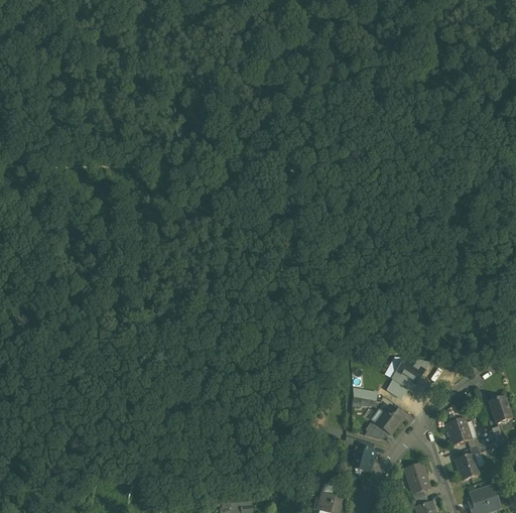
[(428,363),(407,359),(402,367),(401,366),(400,366),(400,367),(399,368),(397,367),(395,370),(397,371),(412,380),(415,382),(428,363)]
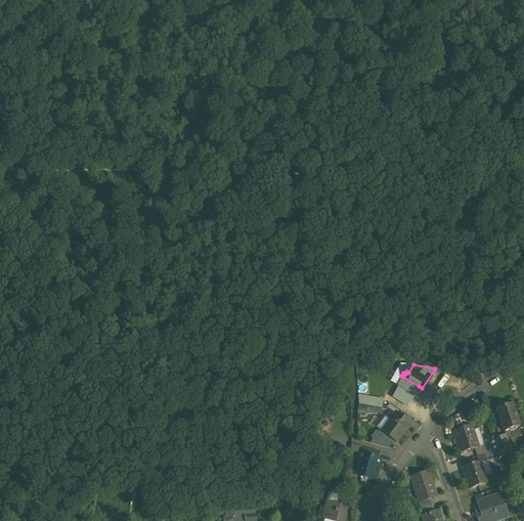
[(403,377),(399,384),(413,393),(419,386),(403,377)]
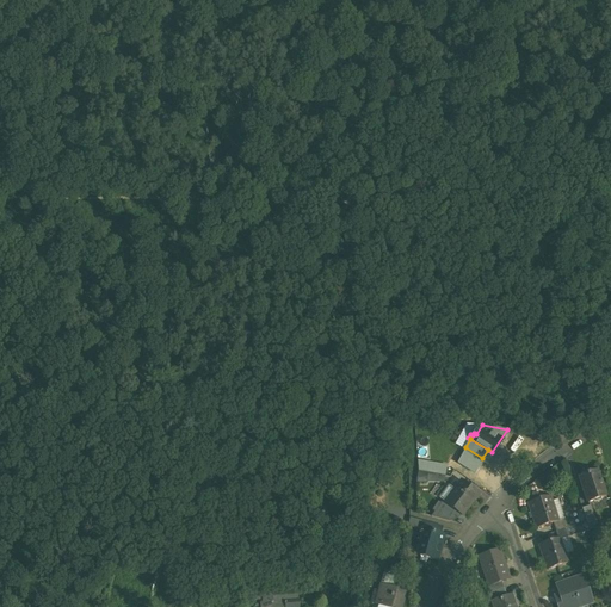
[(598,468),(579,474),(587,500),(606,494),(598,468)]
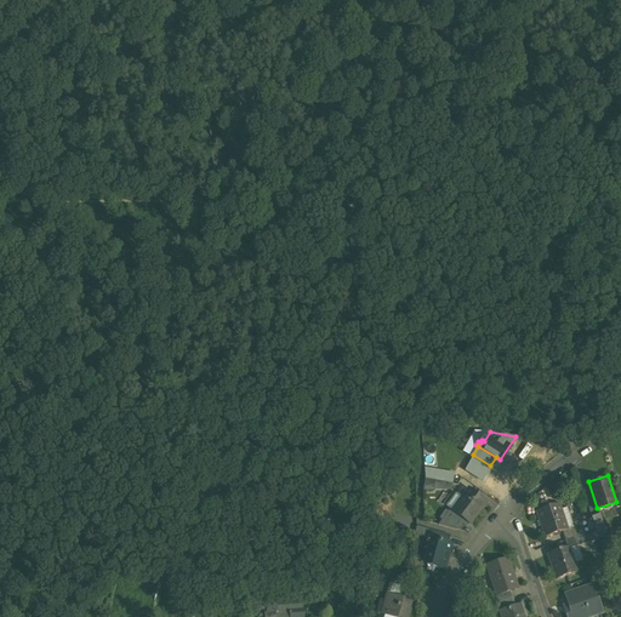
[(437,479),(423,476),(425,484),(434,486),(437,479)]
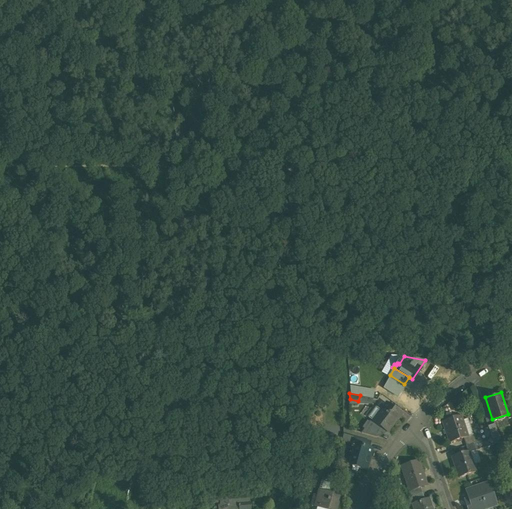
[(401,412),(386,401),(381,408),(380,408),(373,418),(373,419),(382,426),(387,429),(401,412)]
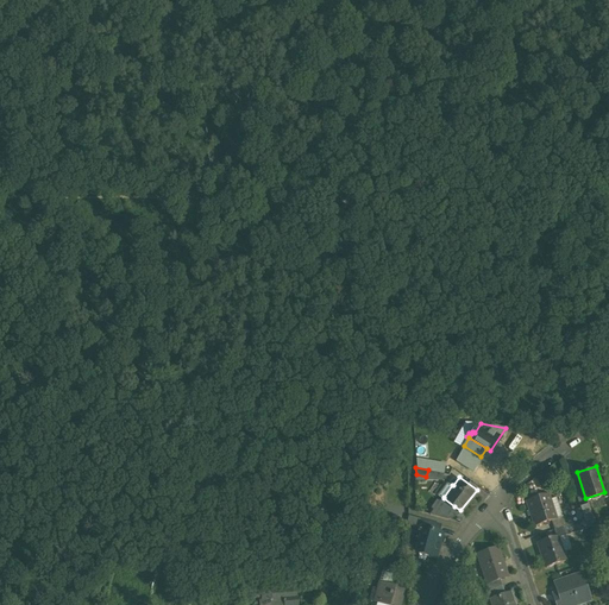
[(547,491),(527,499),(537,524),(552,518),(557,517),(556,516),(547,491)]
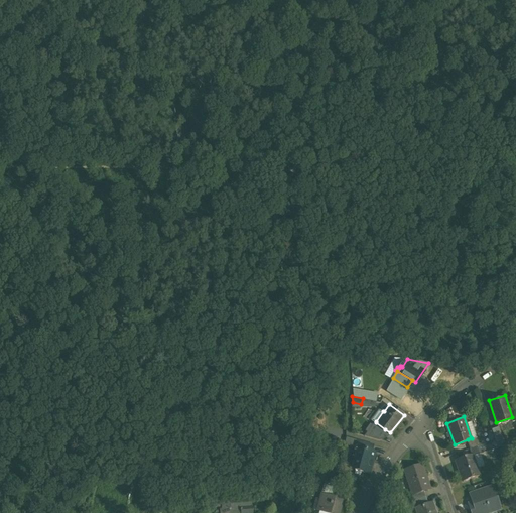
[(374,420),(364,434),(379,438),(385,429),(376,422),(376,421),(374,420)]
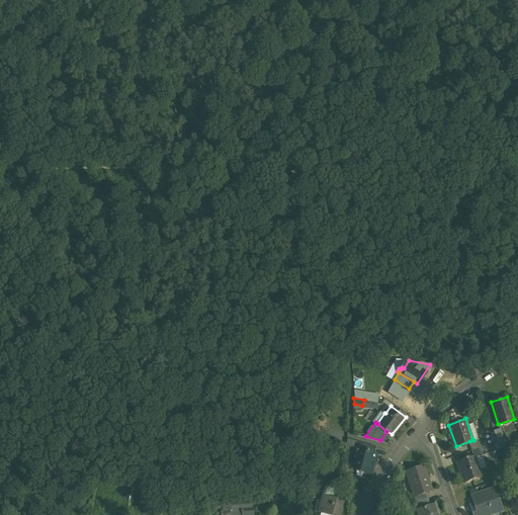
[(504,440),(500,427),(494,429),(497,440),(498,442),(504,440)]
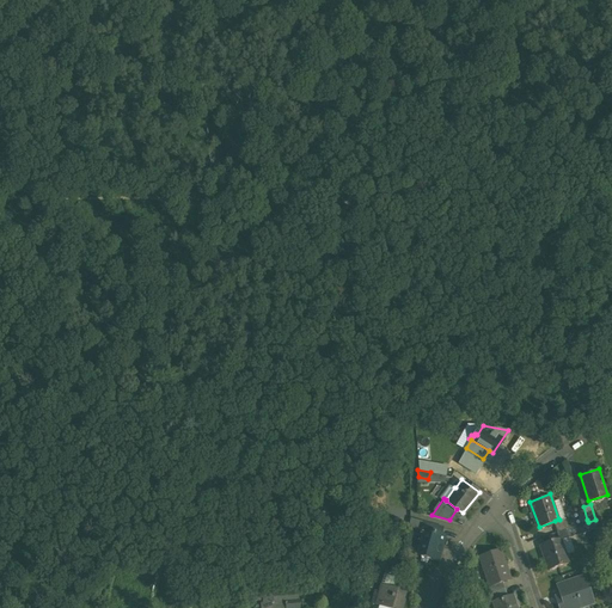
[(568,516),(558,519),(560,520),(555,521),(557,529),(570,524),(568,516)]
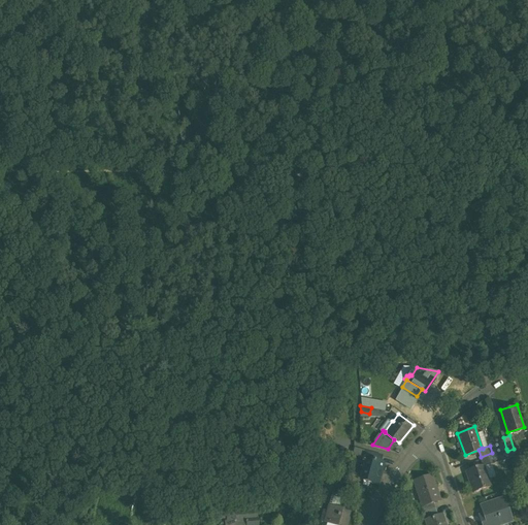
[(383,453),(365,449),(363,455),(381,459),(383,453)]
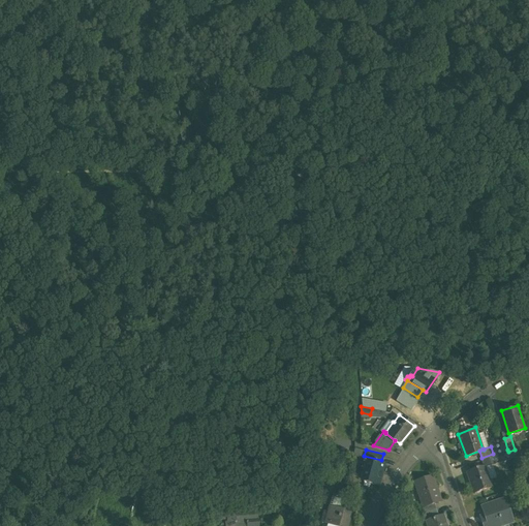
[(508,452),(507,450),(493,454),(496,463),(510,458),(508,452)]
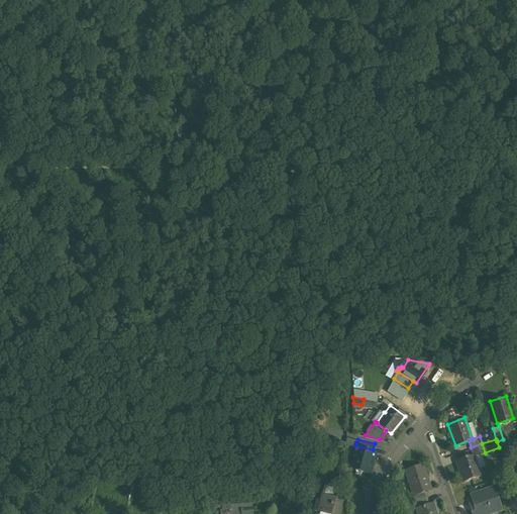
[(482,443),(471,447),(473,454),(475,453),(475,455),(485,452),(482,443)]
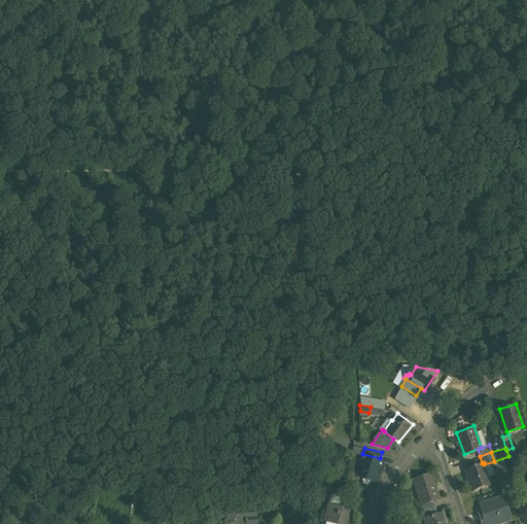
[(380,458),(362,454),(360,463),(362,467),(360,475),(362,478),(377,481),(379,475),(380,469),(383,459),(380,458)]
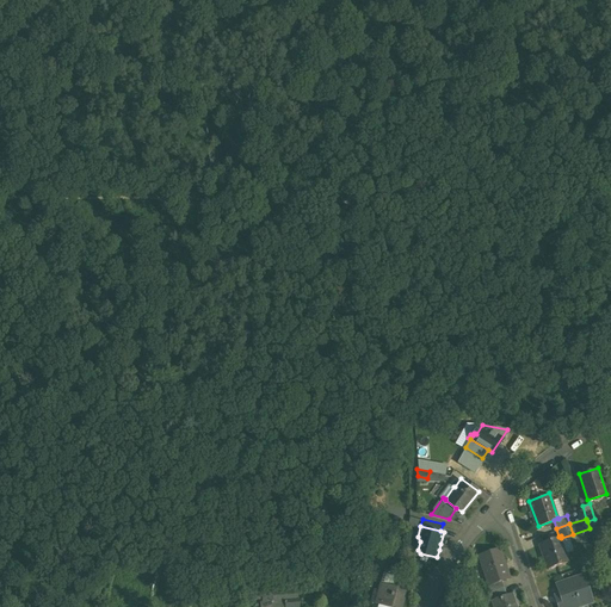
[(559,537),(542,542),(549,565),(568,558),(561,538),(561,536),(559,537)]
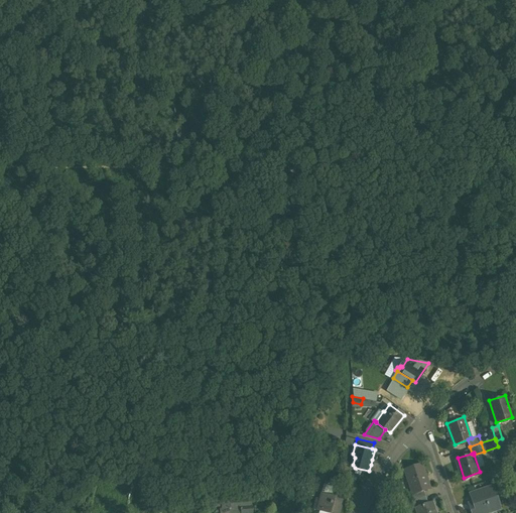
[(421,463),(404,468),(412,491),(412,492),(424,488),(429,487),(421,463)]
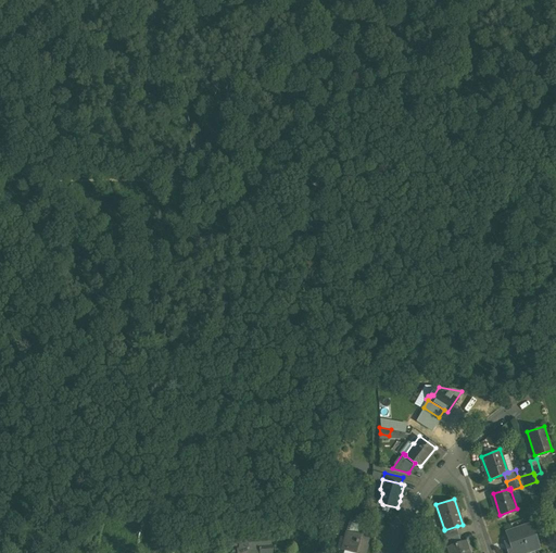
[(532,520),(506,529),(510,543),(506,544),(508,552),(515,552),(521,551),(534,547),(530,533),(535,531),(532,520)]
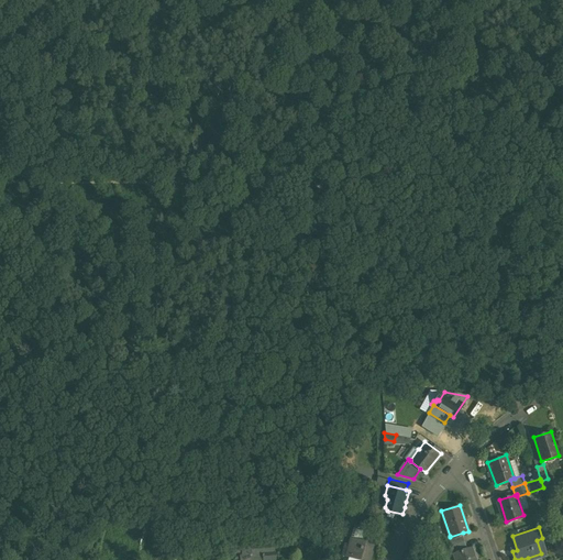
[(463,533),(450,537),(450,536),(445,537),(449,545),(464,539),(463,533)]
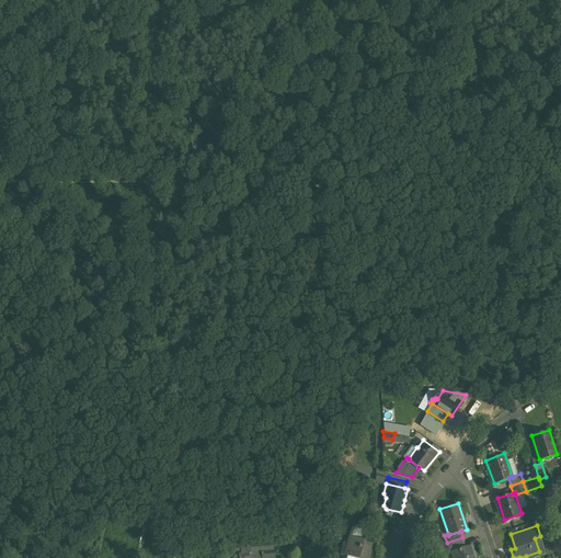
[(366,557),(371,541),(352,535),(347,554),(363,557),(366,557)]
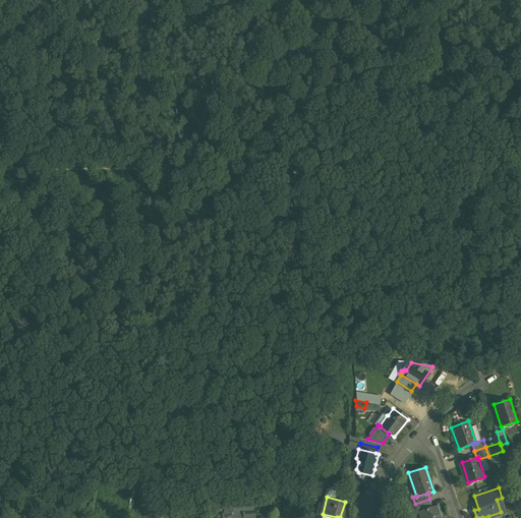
[(429,499),(415,504),(416,508),(431,504),(429,499)]
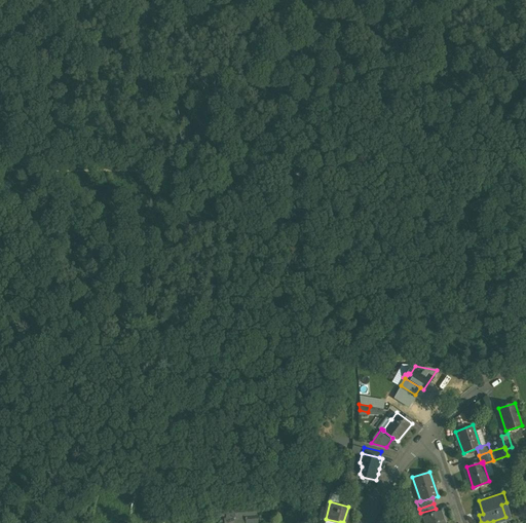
[(437,511),(436,509),(420,513),(421,516),(424,515),(426,522),(445,522),(441,509),(437,511)]
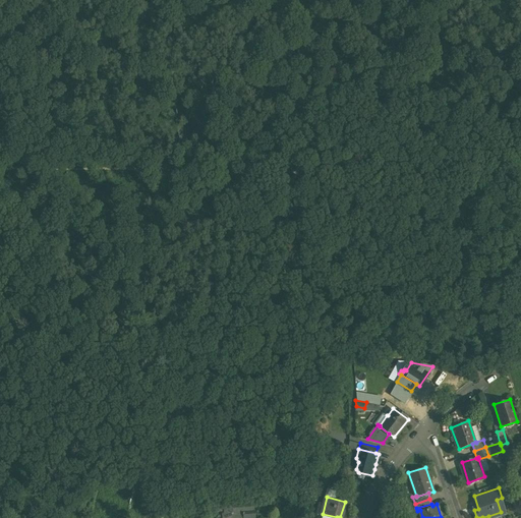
[(222,517),(233,517),(234,517),(232,505),(223,506),(224,511),(222,511),(222,517)]
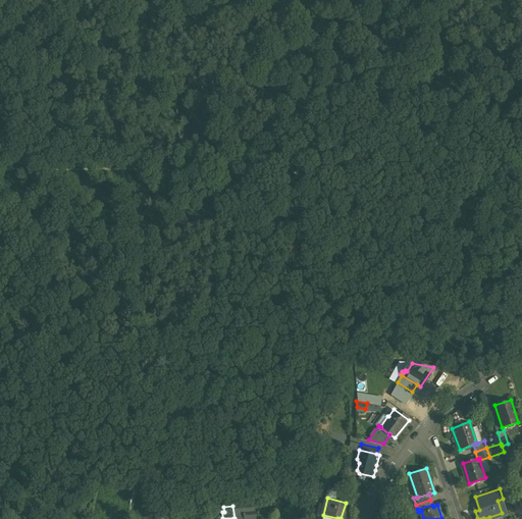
[(247,510),(244,510),(245,518),(256,517),(255,509),(247,510)]
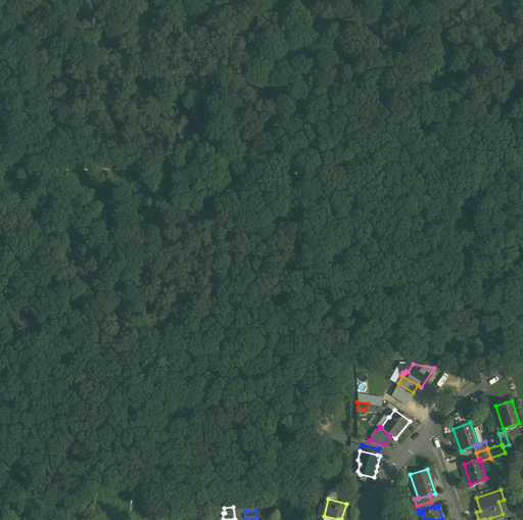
[(244,511),(234,512),(235,519),(245,519),(244,511)]
